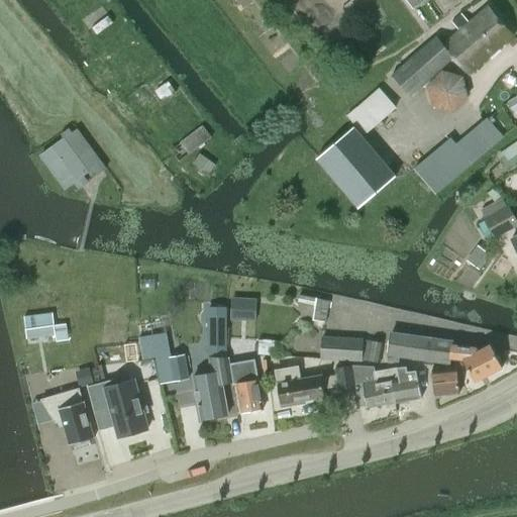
[(470,74),(514,34),(487,3),(469,20),(462,13),(452,21),(459,29),(443,43),(436,34),(391,74),(409,95),(453,56),(470,74)]
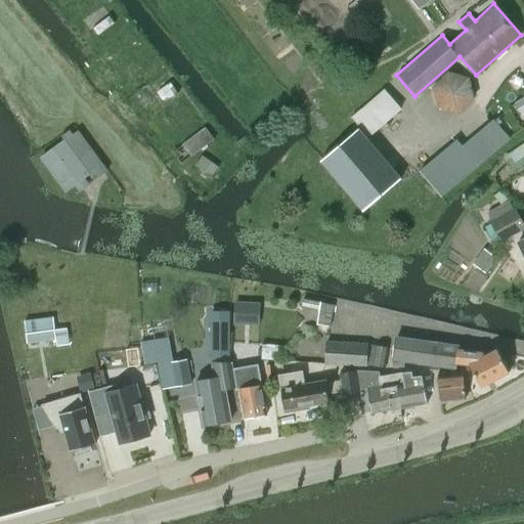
[(103,6),(84,20),(90,31),(94,29),(98,35),(114,23),(110,17),(112,16),(103,6)]
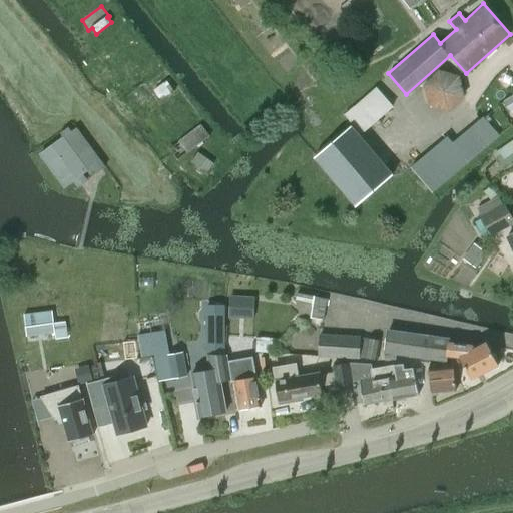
[(450,112),(465,97),(460,76),(439,70),(424,84),(429,106),(450,112)]
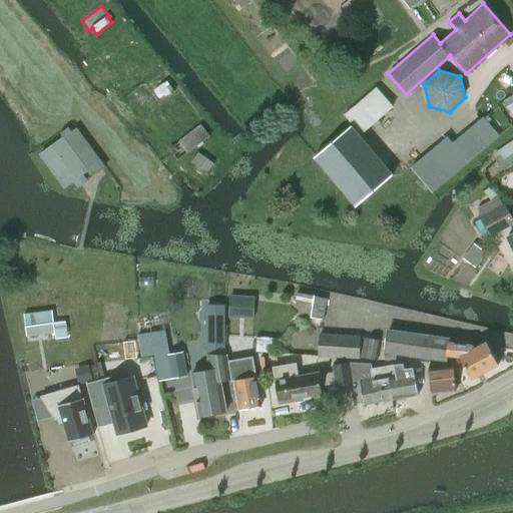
[(166,82),(153,92),(161,102),(174,92),(166,82)]
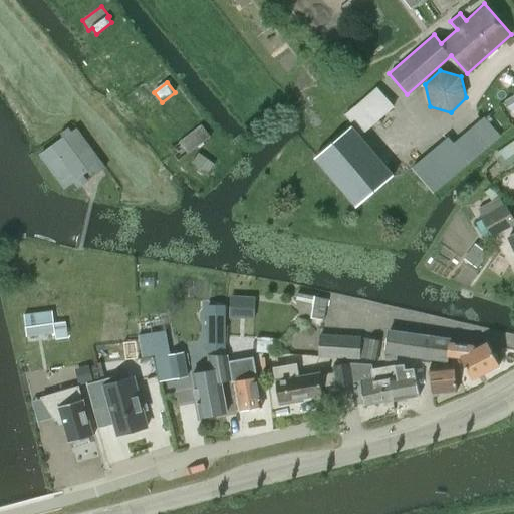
[(513,108),(513,94),(504,101),(511,111),(513,108)]
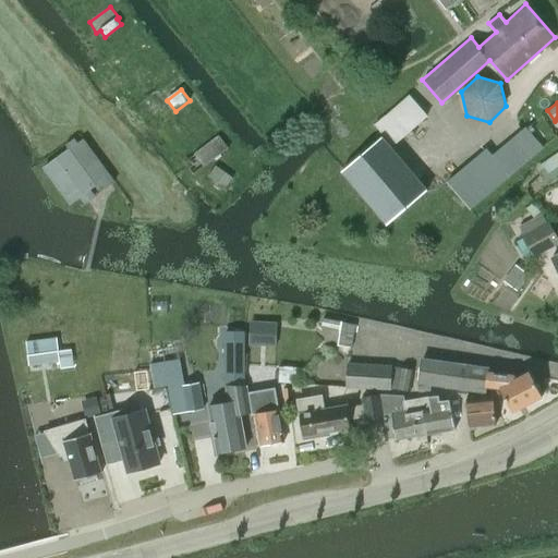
[(447,182),(470,208),(543,147),(525,126),(493,155),(487,148),(447,182)]
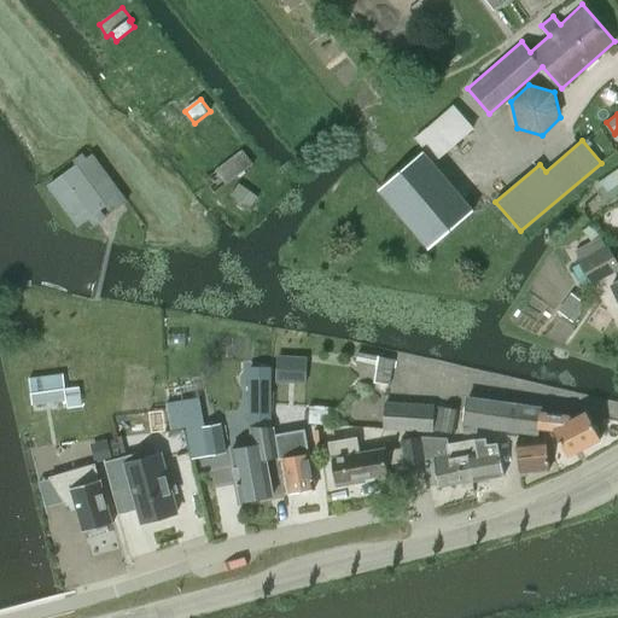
[(242,152),(204,181),(214,194),(252,165),(242,152)]
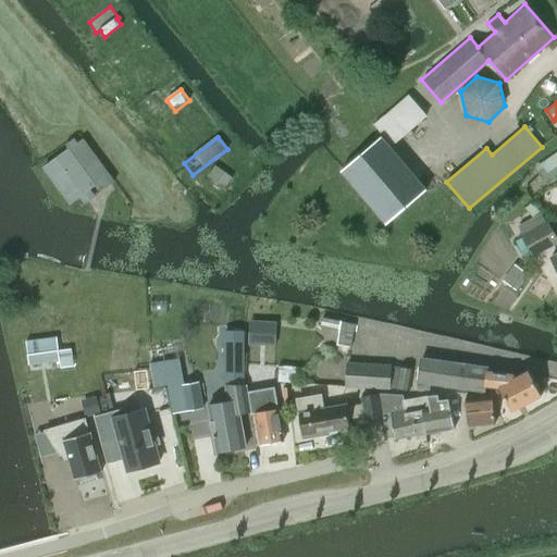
[(74,138),(65,144),(69,150),(45,168),(71,203),(109,175),(82,138),(77,141),(74,138)]
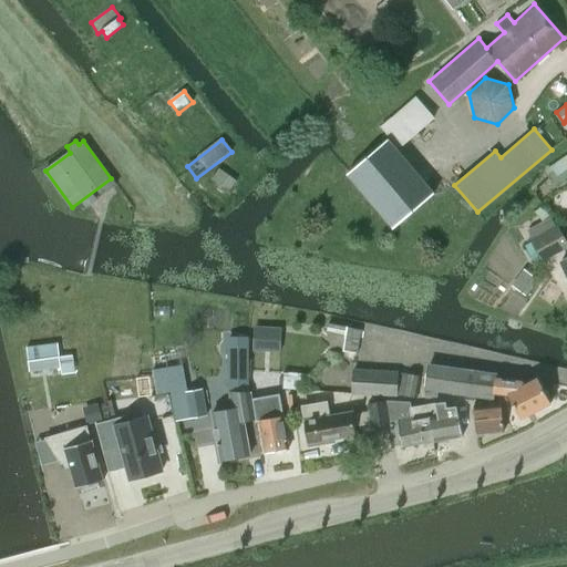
[(415,174),(391,142),(349,173),(389,223),(429,194),(415,174)]
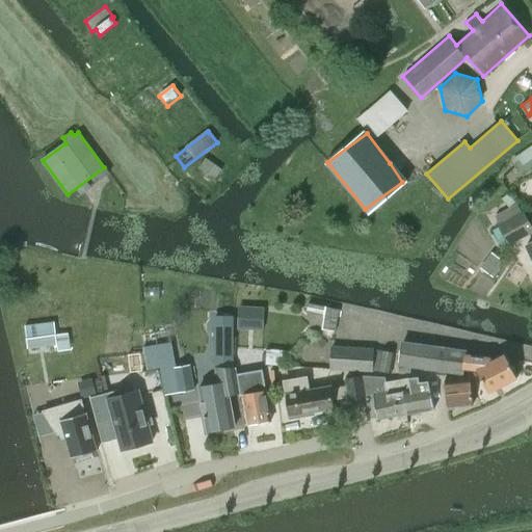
[(206,158),(198,168),(214,180),(221,169),(206,158)]
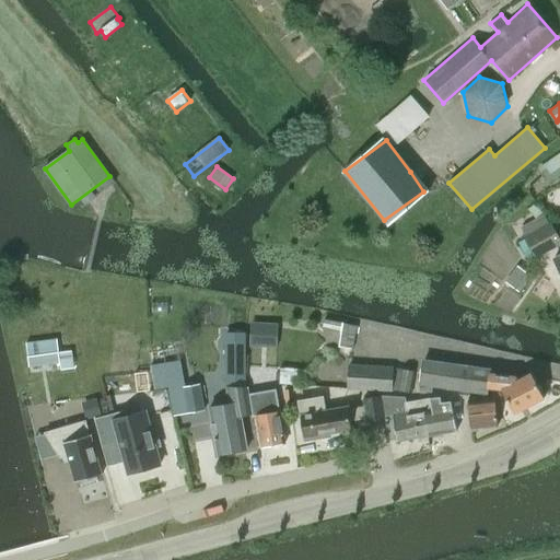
[(534,203),(527,209),(536,219),(544,214),(534,203)]
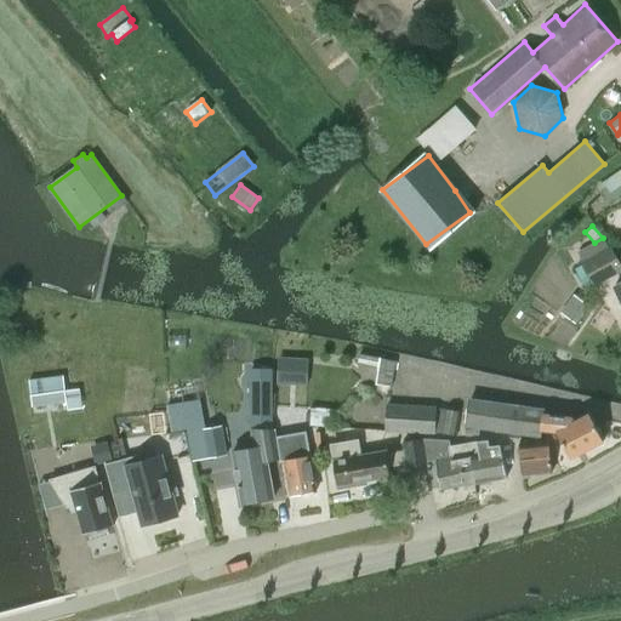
[(584,263),(596,285),(620,269),(620,265),(610,246),(584,263)]
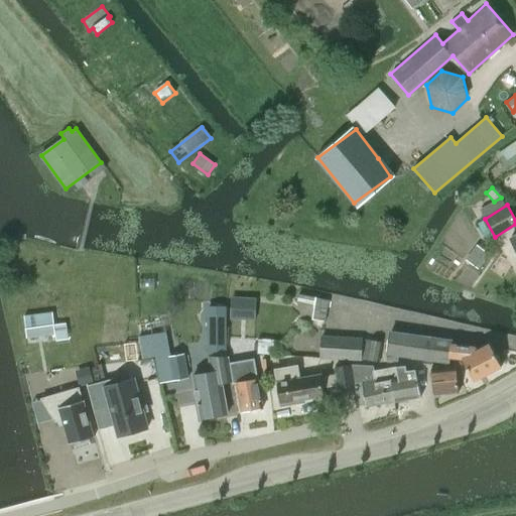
[(315,298),(312,319),(325,323),(328,300),(315,298)]
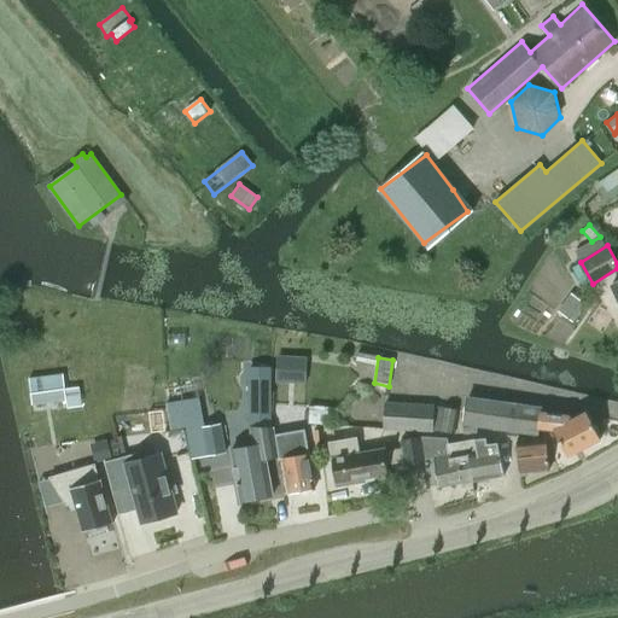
[(62,389),(29,392),(31,403),(64,400),(62,389)]
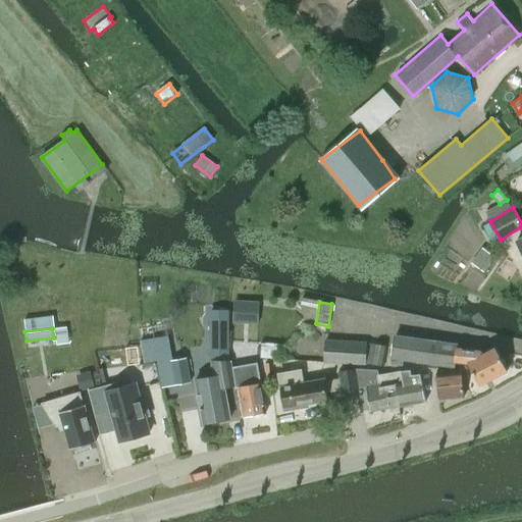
[(456,362),(457,349),(458,345),(396,336),(393,358),(455,367),(456,362)]
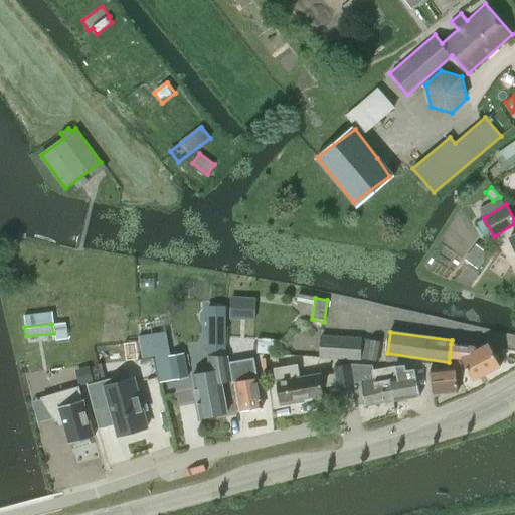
[(321,335),(319,354),(359,357),(361,338),(321,335)]
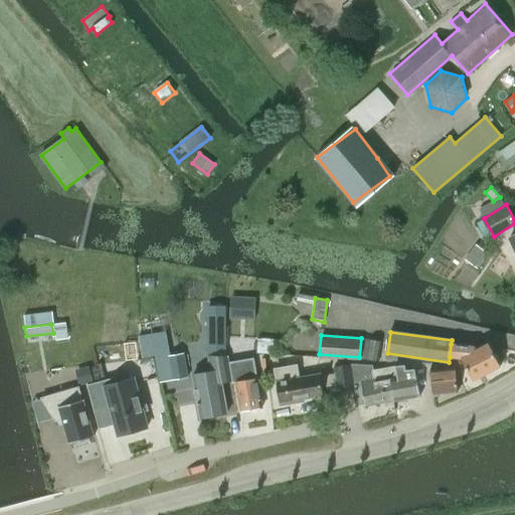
[(370,340),(367,360),(378,361),(381,342),(370,340)]
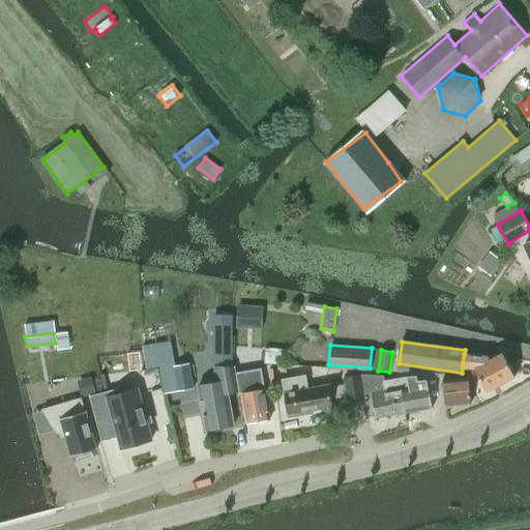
[(464,354),(463,367),(474,367),(487,390),(514,376),(502,353),(490,359),(488,356),(464,354)]
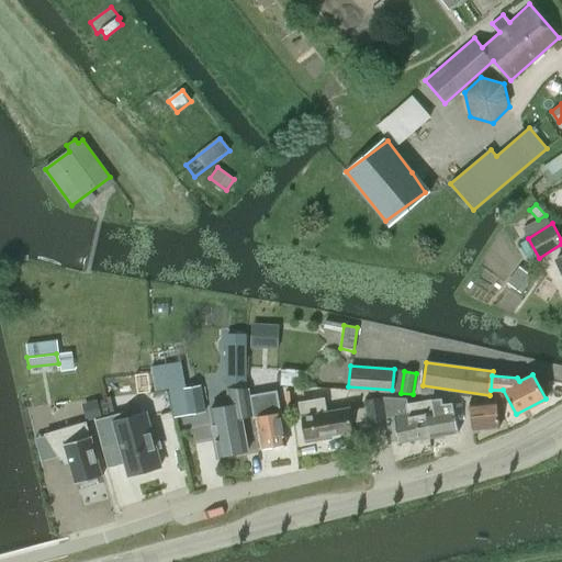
[(187,389),(191,415),(205,413),(200,385),(187,389)]
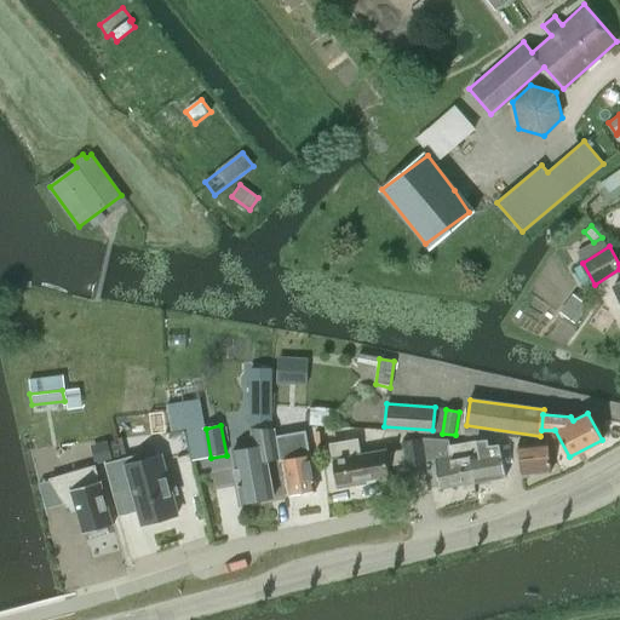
[(254,452),(234,457),(242,504),(274,498),(267,460),(279,458),(274,429),(251,432),(254,452)]
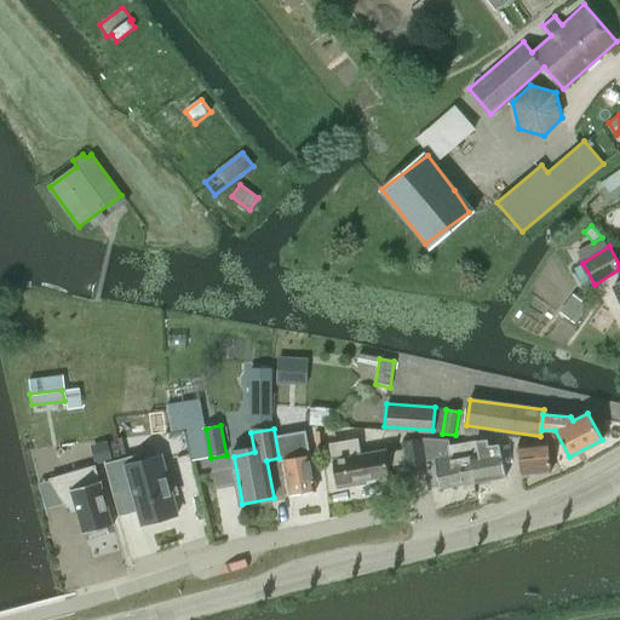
[(285,460),(291,494),(317,489),(311,455),(308,455),(304,434),(280,438),(281,449),(288,448),(291,459),(285,460)]
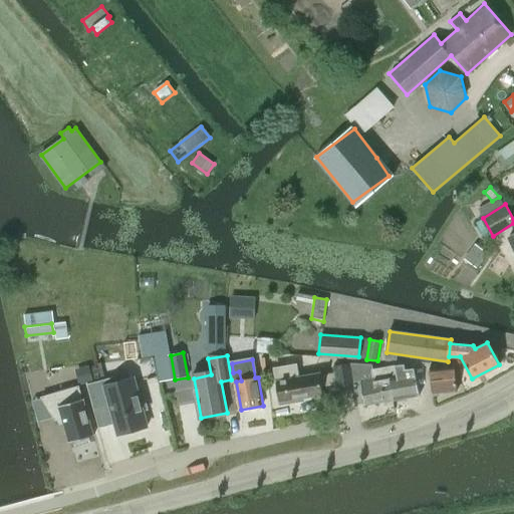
[(353,384),(352,380),(349,363),(334,365),(337,388),(353,384)]
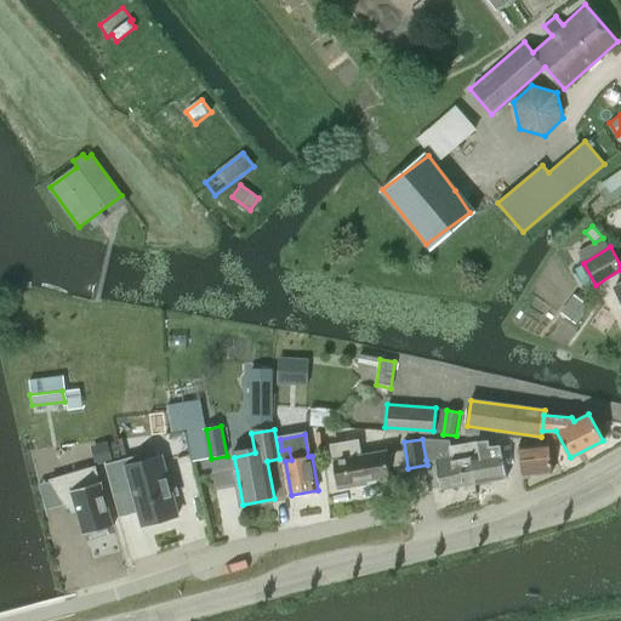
[(426,460),(436,459),(440,489),(474,483),(469,456),(479,454),(478,442),(449,446),(448,443),(422,439),(426,460)]
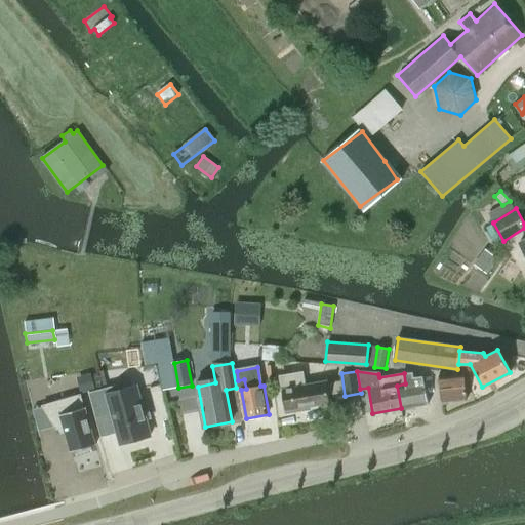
[(397,386),(401,408),(428,404),(423,376),(414,378),(413,371),(404,373),(405,384),(397,386)]
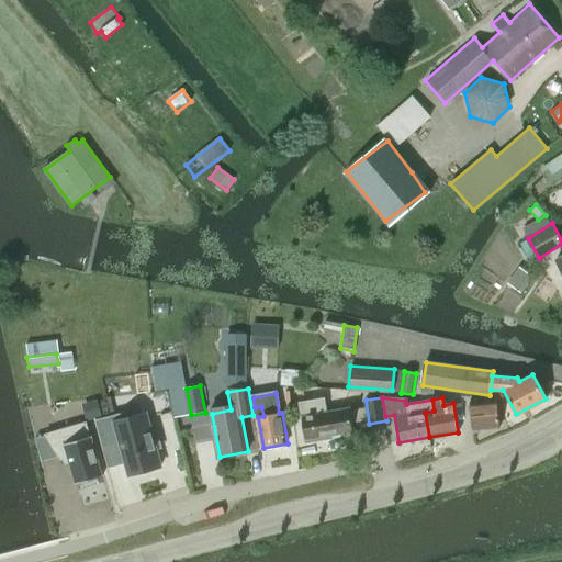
[(303,417),(306,439),(319,437),(319,440),(333,438),(332,435),(353,430),(350,408),(327,413),(325,398),(301,403),(303,417)]
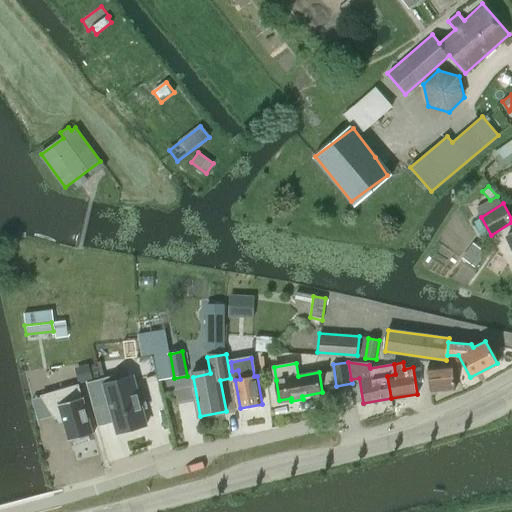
[(428,365),(431,392),(455,389),(453,363),(428,365)]
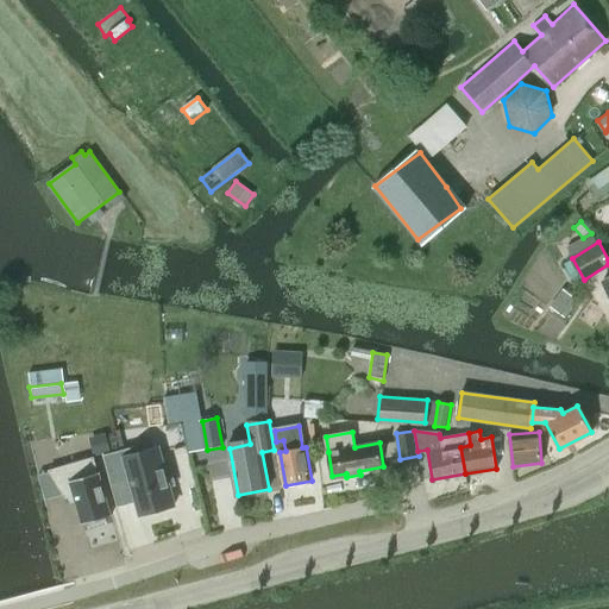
[(110,450),(105,437),(92,440),(95,454),(110,450)]
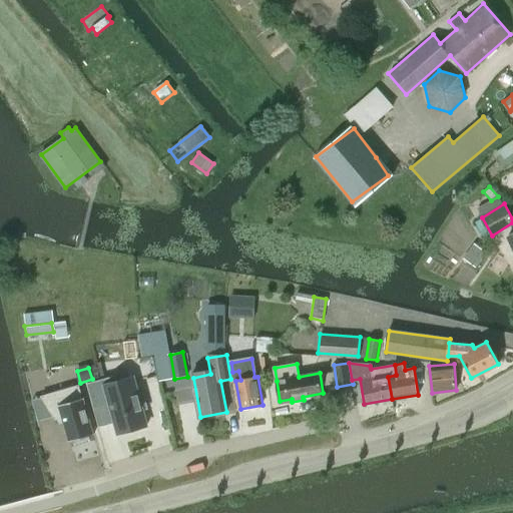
[(116,375),(86,384),(93,409),(108,405),(116,434),(147,426),(143,410),(147,409),(143,392),(138,393),(133,377),(117,382),(116,375)]
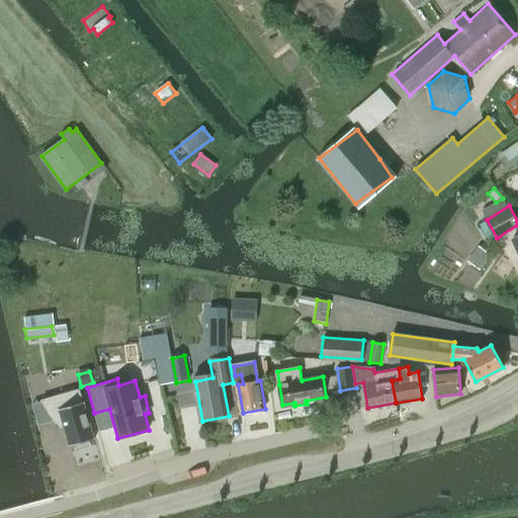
[(94,439),(80,390),(42,400),(57,423),(63,421),(70,445),(70,446),(75,444),(76,448),(91,444),(90,440),(94,439)]
